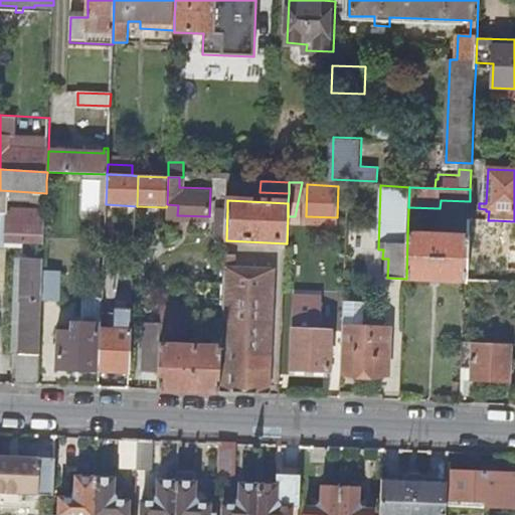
[(216,239),(226,240),(227,209),(217,209),(216,239)]
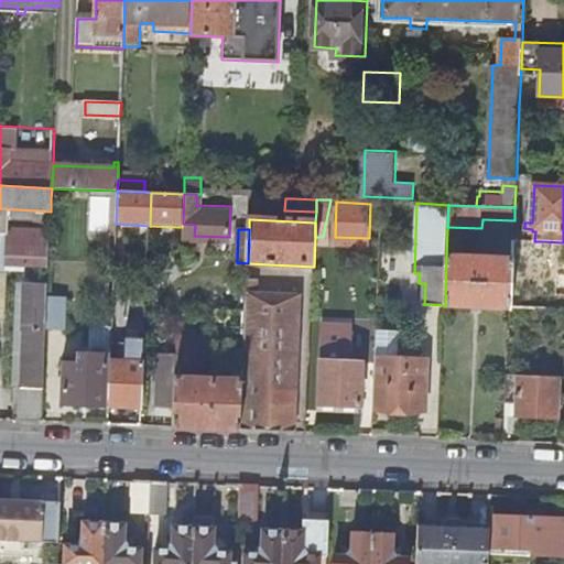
[(8,264),(49,266),(50,234),(10,231),(8,264)]
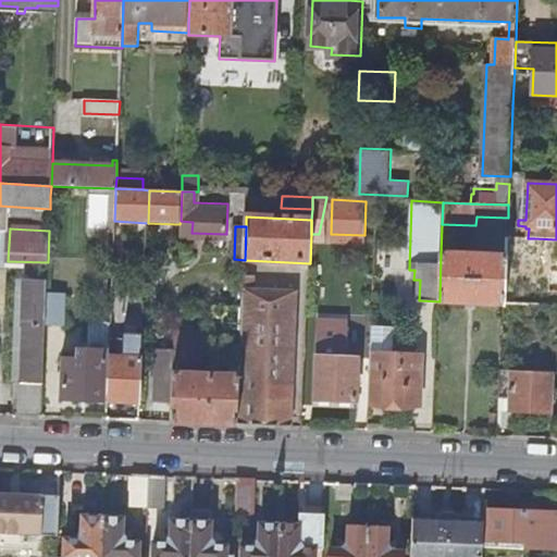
[(528,238),(507,237),(507,256),(505,304),(541,305),(543,264),(533,264),(534,238),(528,238)]
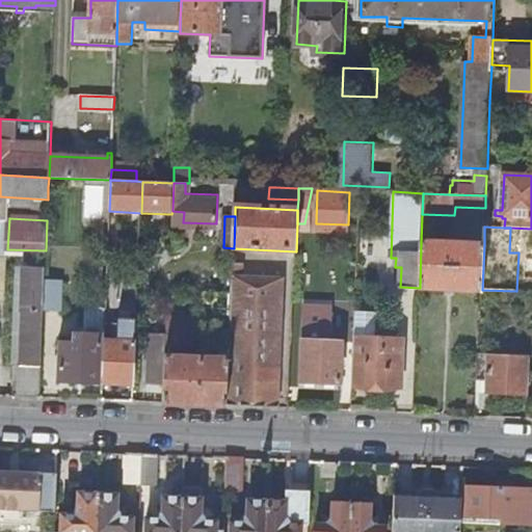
[(482,291),(482,290),(484,244),(421,242),(420,288),(482,291)]
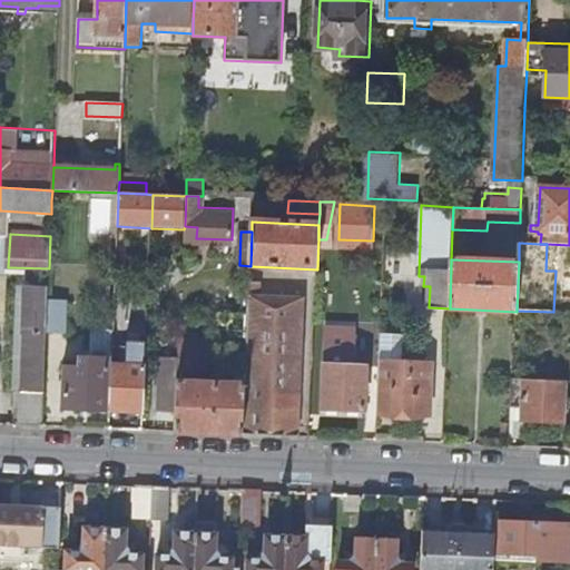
[(261,284),(249,283),(245,380),(243,434),(298,436),(304,300),(261,297),(261,284)]
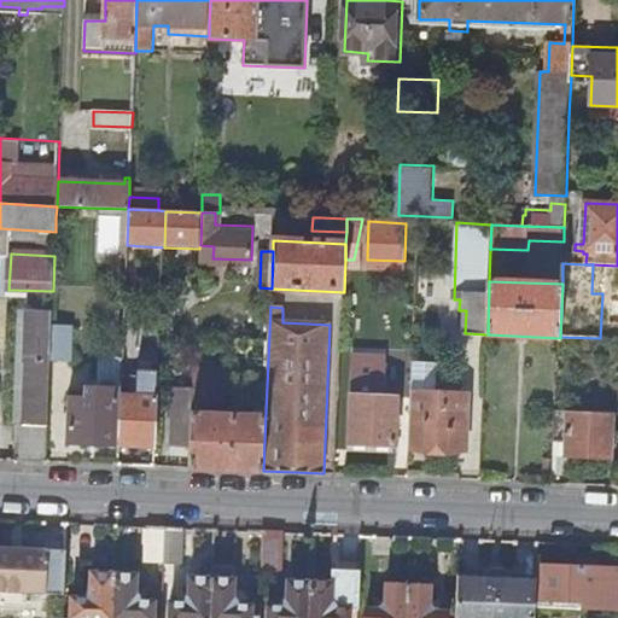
[(28,312),(23,426),(47,427),(52,313),(28,312)]
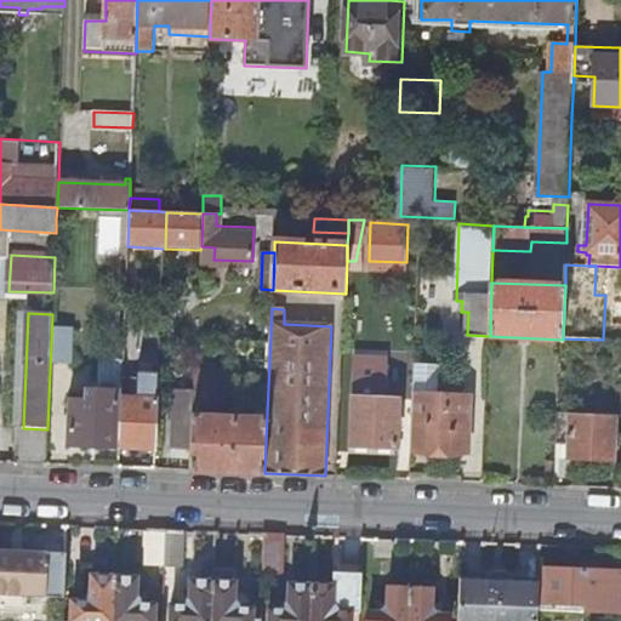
[(57,330),(56,362),(78,362),(79,330),(57,330)]
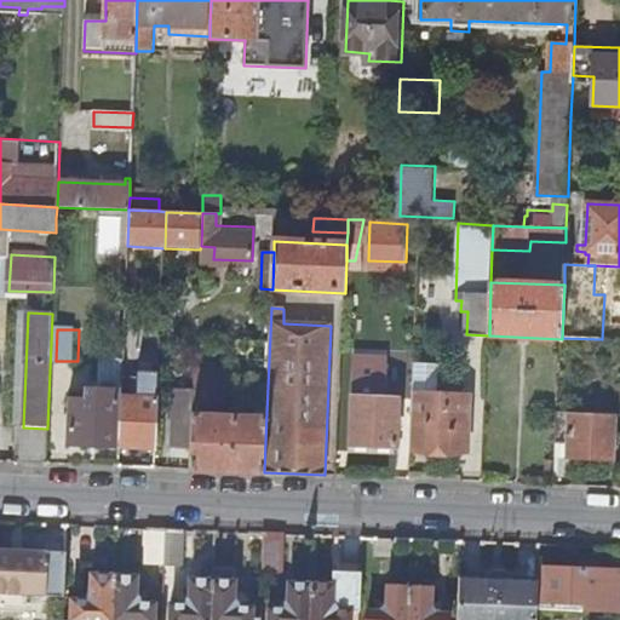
[(441,365),(415,363),(414,394),(440,395),(441,365)]
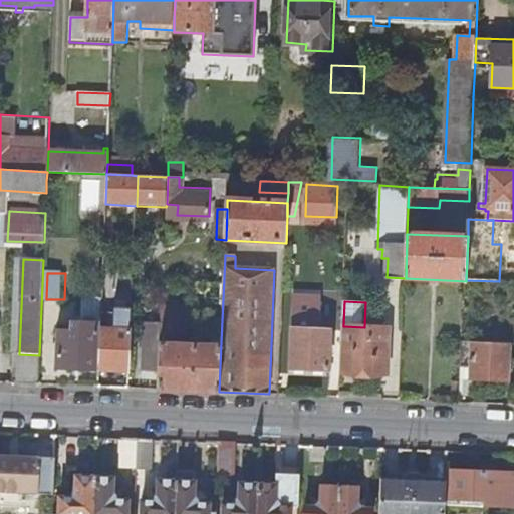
[(99,369),(100,330),(101,307),(83,306),(82,330),(57,329),(56,367),(99,369)]
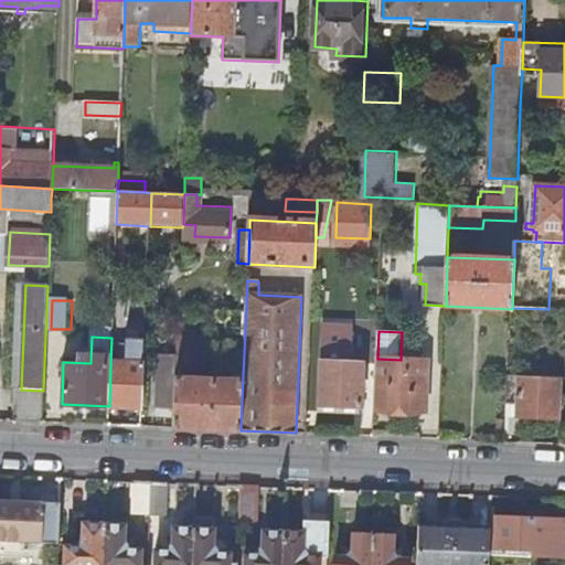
[(125,363),(110,363),(109,406),(141,408),(145,338),(126,337),(125,363)]
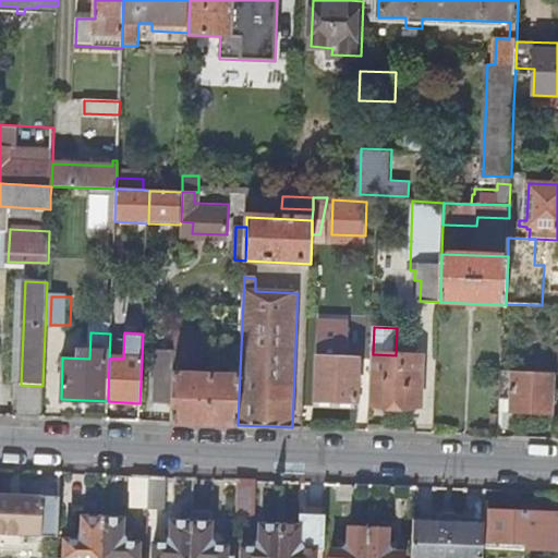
[(207,334),(176,332),(176,347),(207,348),(207,334)]
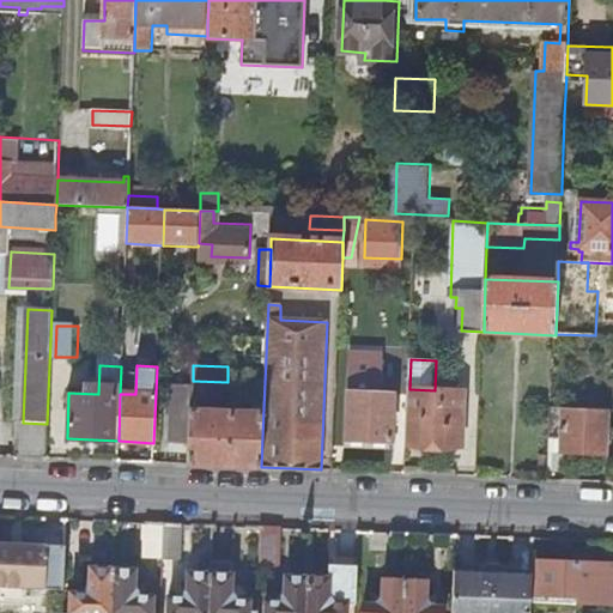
[(382,371),(351,370),(347,441),(394,442),(395,395),(382,394),(382,371)]
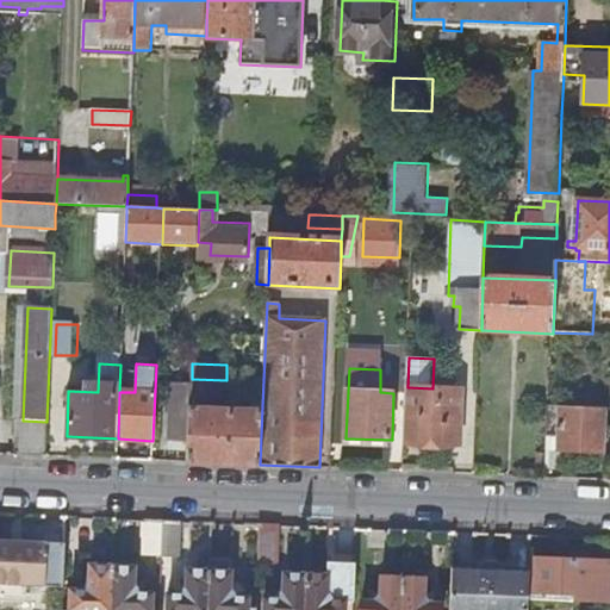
[(224,385),(192,384),(192,385),(191,397),(224,398),(224,385)]
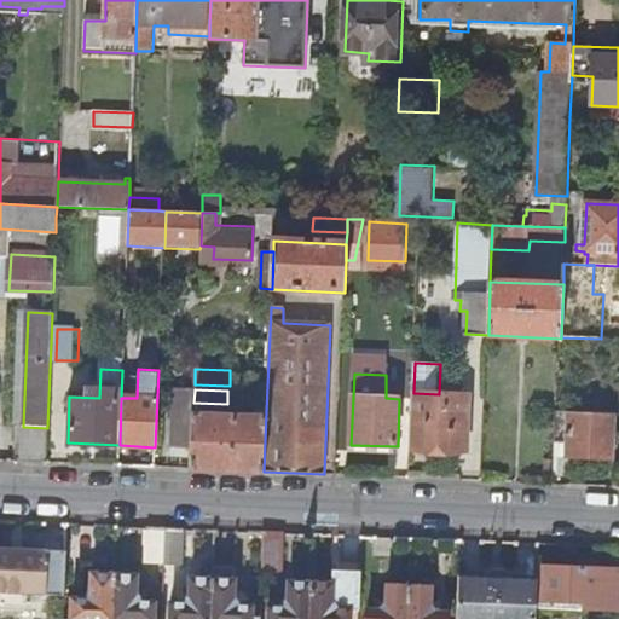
[(194,415),(194,403),(195,391),(174,391),(172,447),(192,449),(194,415)]
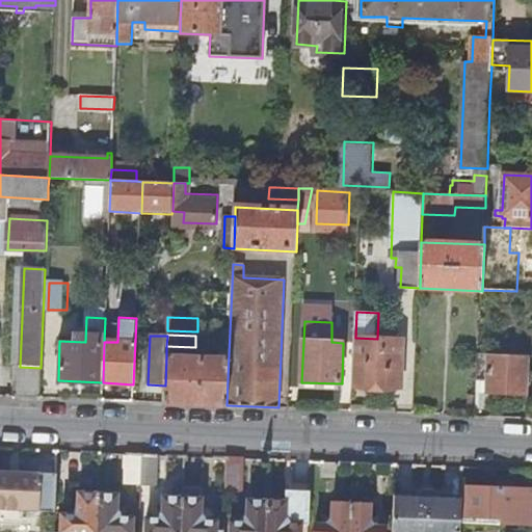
[(403,340),(377,339),(355,338),(353,386),(401,388),(403,340)]
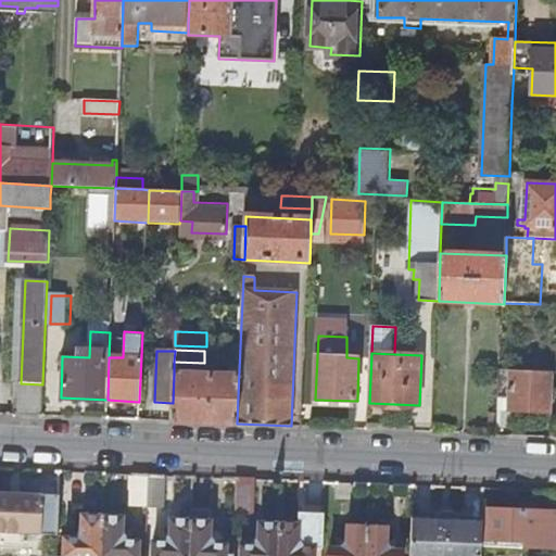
[(172,421),(237,424),(239,370),(231,369),(231,376),(174,373),(173,403),(172,421)]
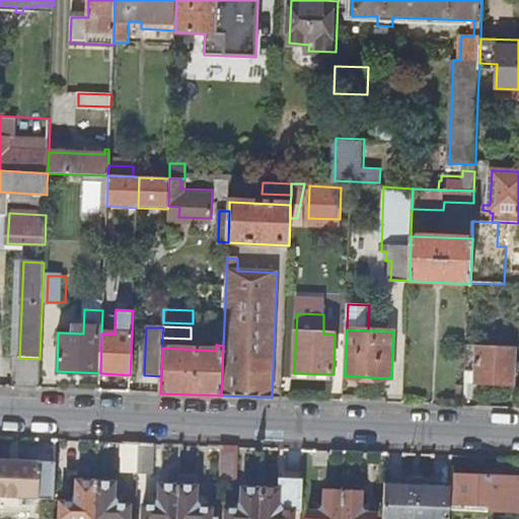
[(514,384),(515,347),(467,346),(467,364),(477,365),(477,383),(514,384)]
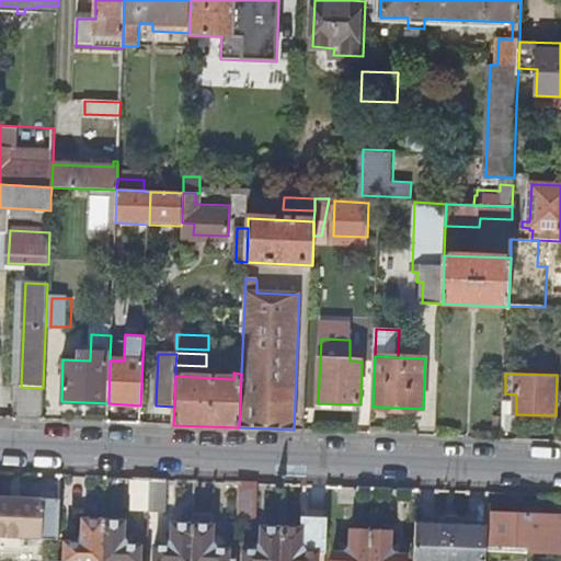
[(13,402),(43,404),(43,388),(21,387),(14,386),(13,402)]
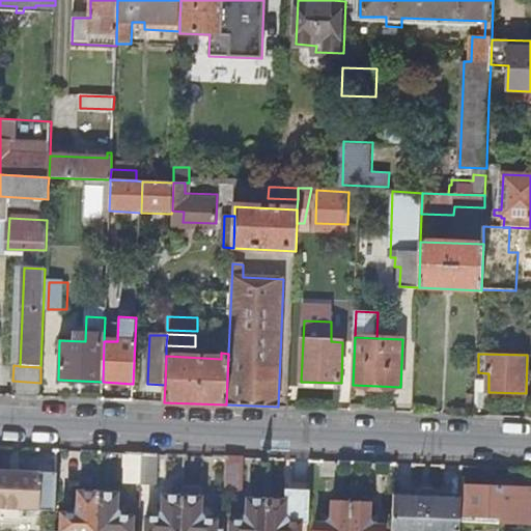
[(127,483),(142,483),(143,454),(128,453),(127,483)]
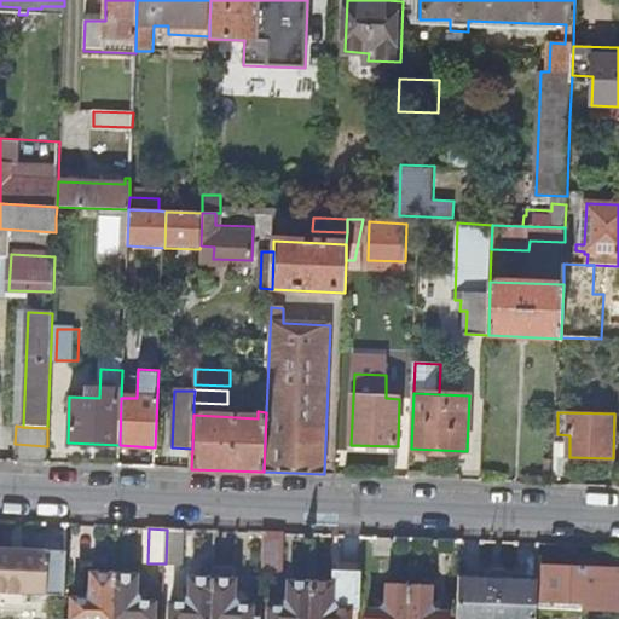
[(184,565),(185,530),(167,530),(166,563),(184,565)]
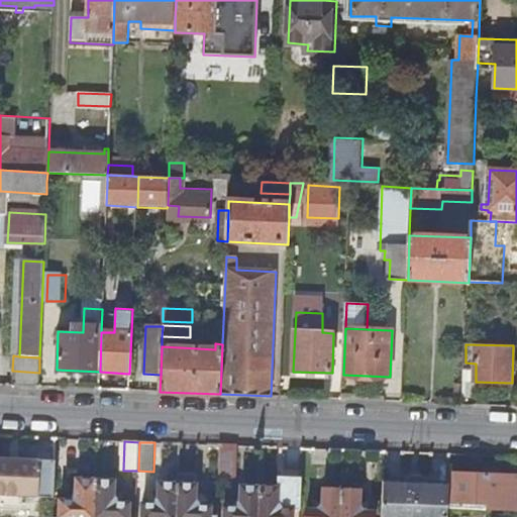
[(235,446),(222,445),(221,470),(234,471),(235,446)]
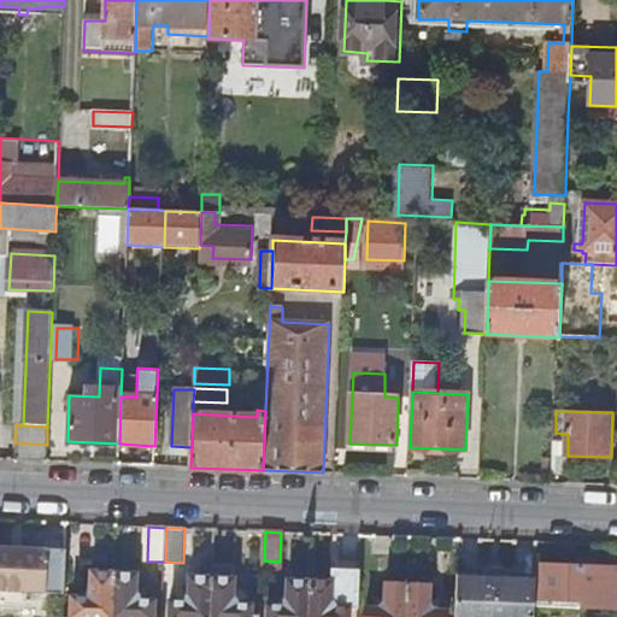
[(0,547),(0,592),(65,594),(68,551),(0,547)]
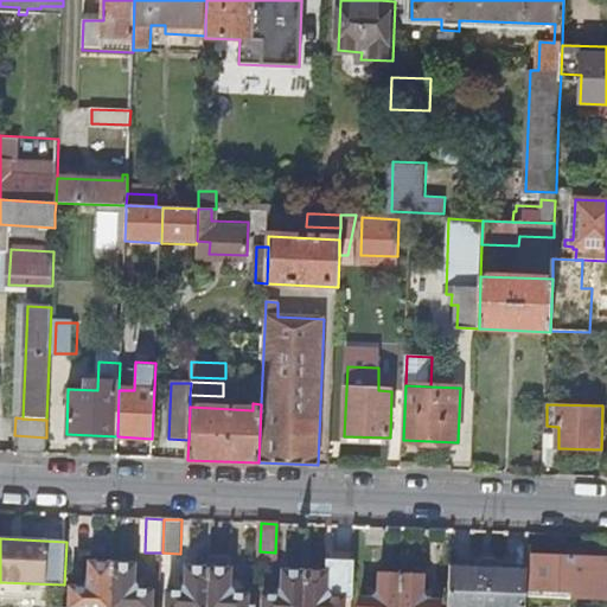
[(344,606),(345,599),(353,599),(356,553),(340,553),(339,561),(328,560),(328,572),(307,572),(305,606),(344,606)]
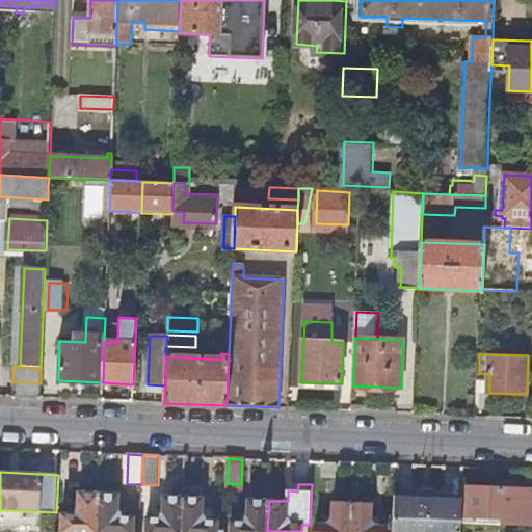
[(204,488),(185,487),(185,497),(183,531),(224,531),(225,528),(218,527),(218,521),(206,521),(202,515),(204,488)]
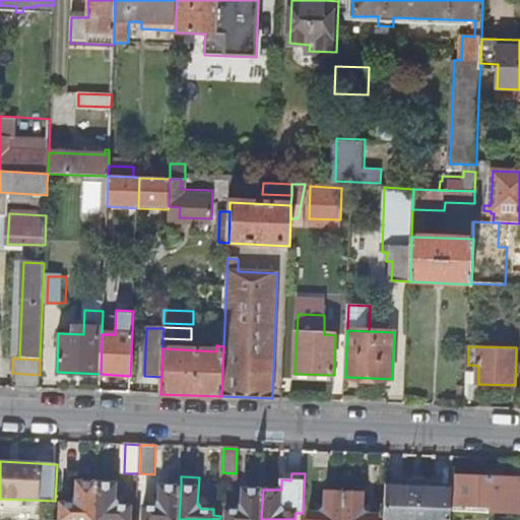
[(519,478),(453,476),(453,488),(452,512),(519,514),(519,478)]
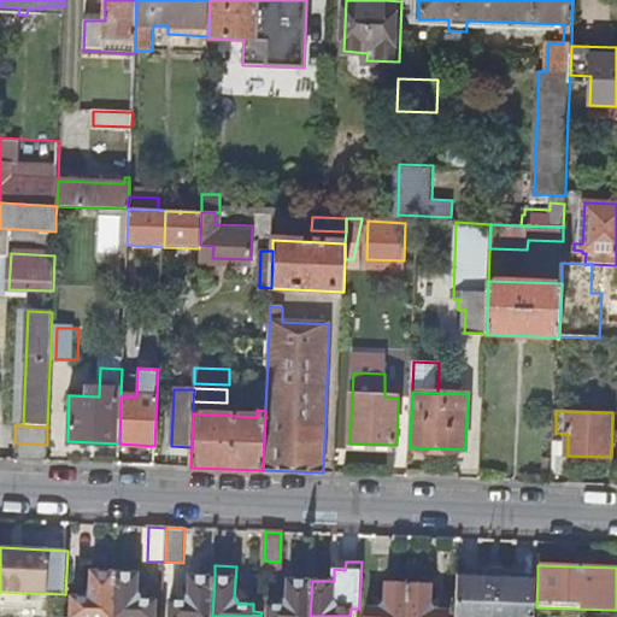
[(113,616),(116,573),(94,571),(93,592),(88,598),(75,598),(74,616),(113,616)]
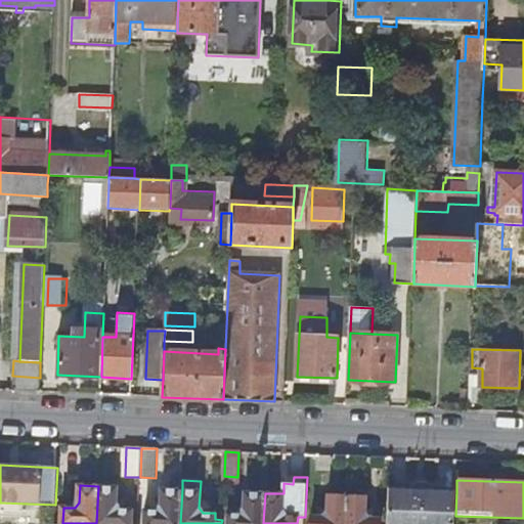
[(117,487),(98,486),(96,523),(130,523),(131,510),(120,510),(116,504),(117,487)]
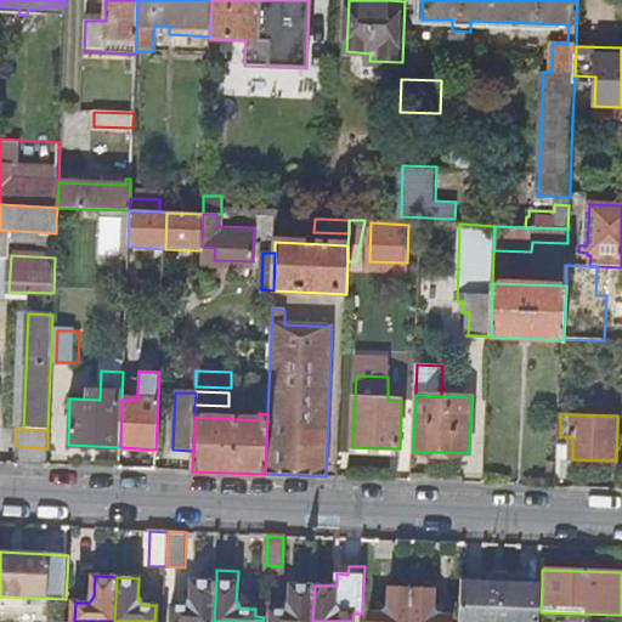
[(539,621),(541,612),(542,583),(463,580),(461,621),(539,621)]
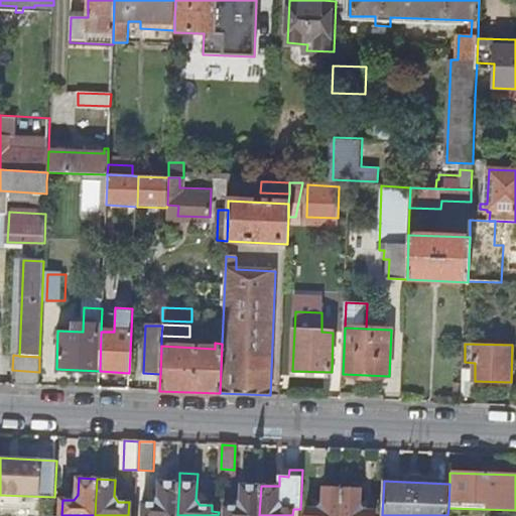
[(177,515),(179,482),(160,482),(160,498),(155,503),(144,503),(143,515),(177,515)]
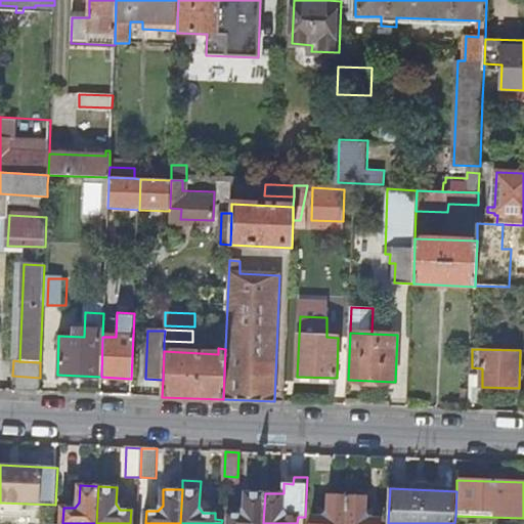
[(263,523),(265,493),(247,492),(246,510),(242,514),(230,514),(229,523),(263,523)]
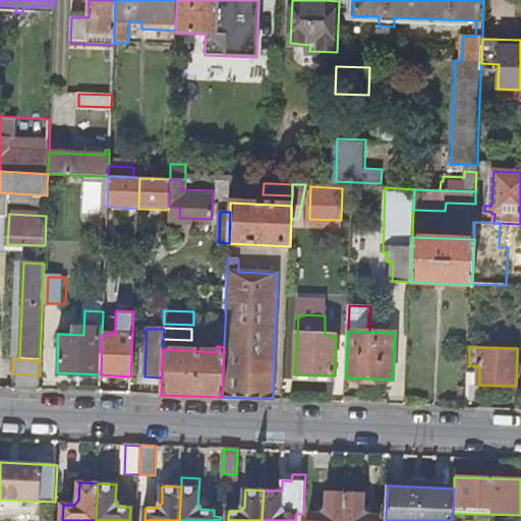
[(310,520),(344,520),(346,494),(328,493),(327,509),(323,514),(311,513),(310,520)]
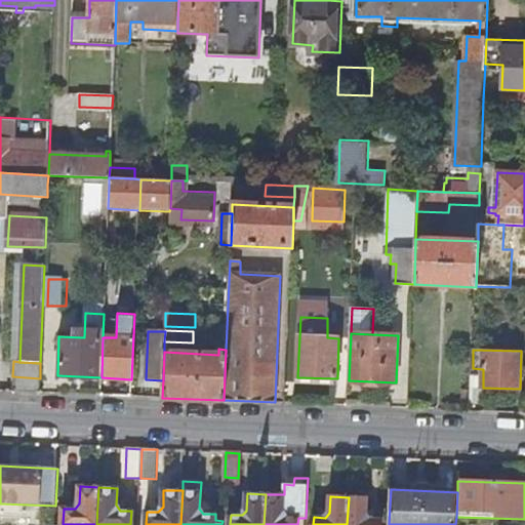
[(366,497),(349,497),(347,524),(381,524),(381,520),(369,519),(365,514),(366,497)]
